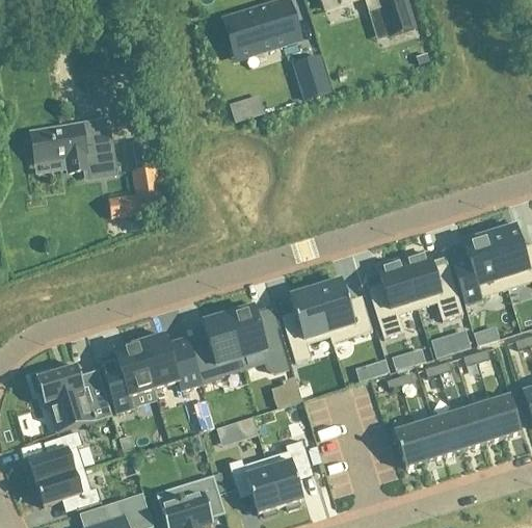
[(281,0),(223,18),(236,57),(299,38),(288,0),(281,0)]
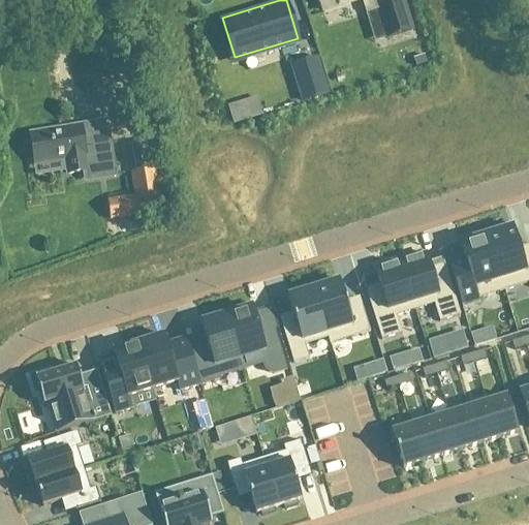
[(362,0),(366,10),(377,6),(379,5),(377,0),(320,0),(322,6),(342,0),(362,0)]
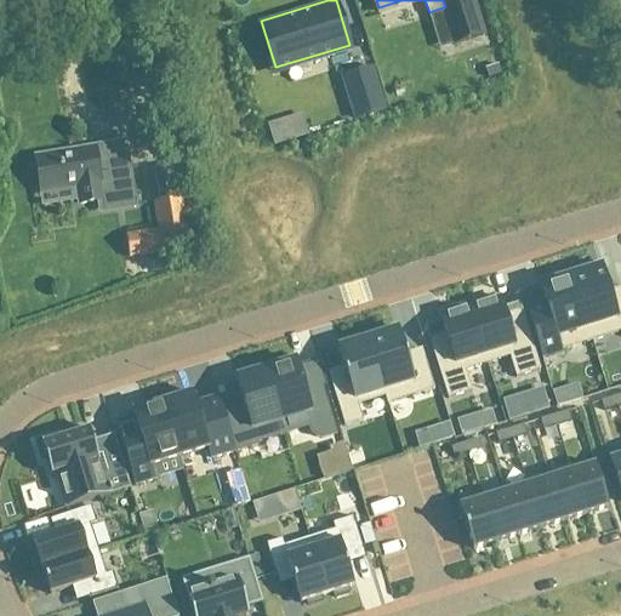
[(443,0),(445,6),(443,7),(454,40),(483,30),(472,0),(443,0)]
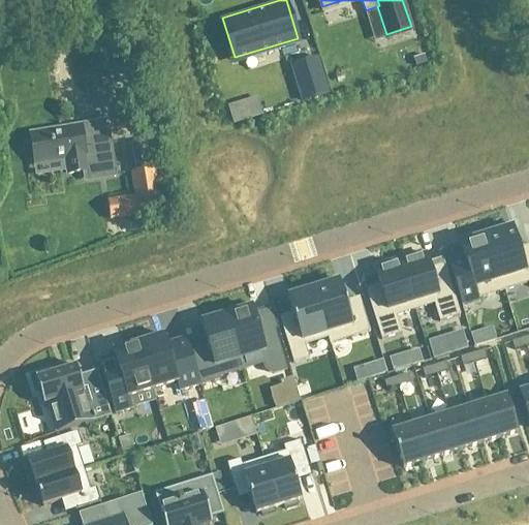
[(327,90),(316,54),(292,62),(303,97),(327,90)]
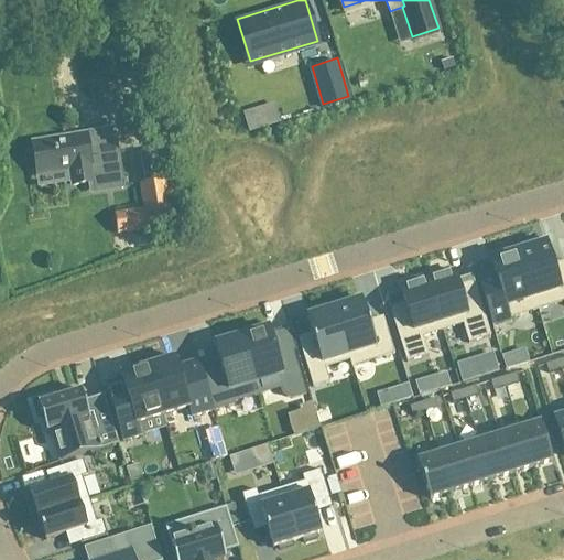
[(86,131),(32,140),(38,171),(69,167),(72,182),(93,179),(94,185),(121,181),(121,184),(123,184),(117,144),(89,149),(86,131)]
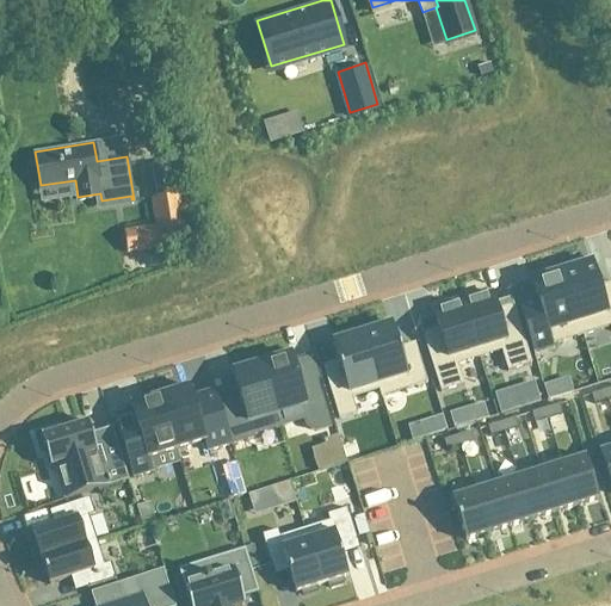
[(158,223),(148,224),(125,228),(129,247),(152,243),(185,237),(177,191),(153,195),(158,223)]
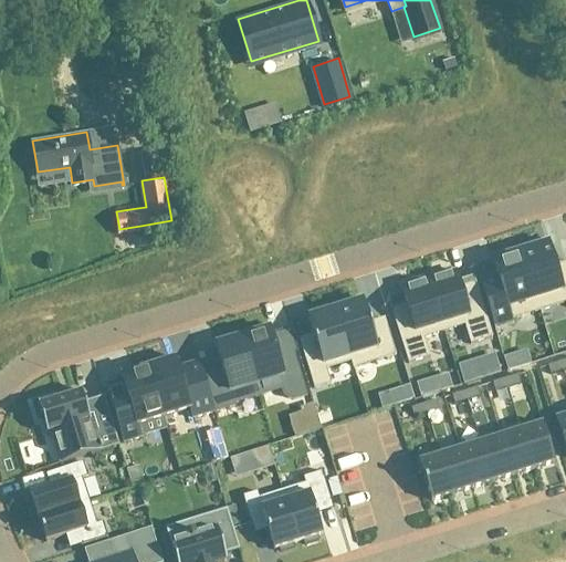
[(532,245),(522,248),(540,306),(565,299),(565,302),(565,267),(558,269),(556,261),(547,235),(531,240),(532,245)]
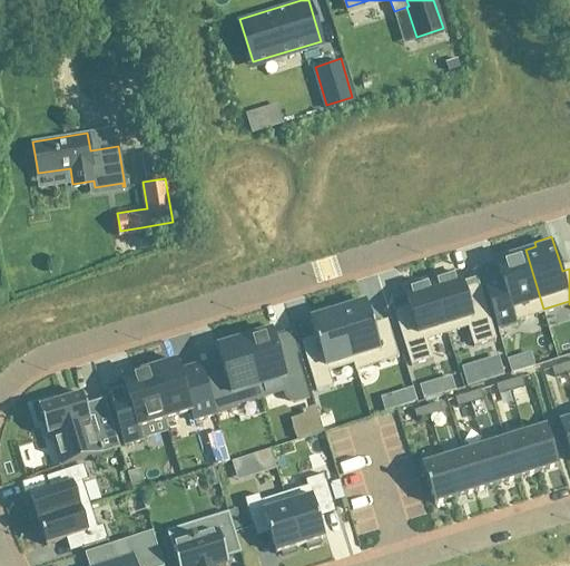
[(501,289),(488,293),(499,329),(517,322),(516,318),(543,309),(526,250),(512,253),(511,250),(494,254),(499,270),(503,284),(501,289)]
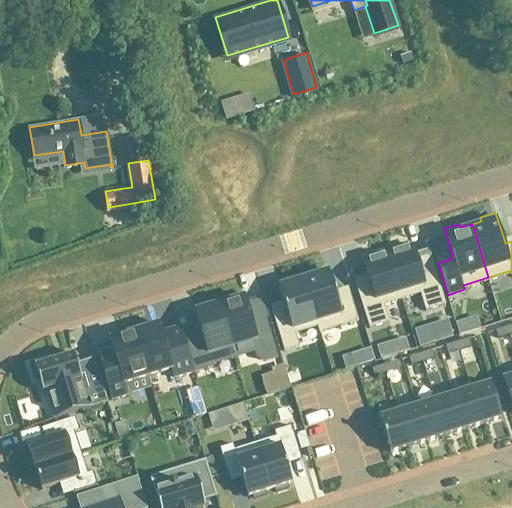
[(392,249),(388,250),(402,296),(420,290),(425,307),(445,301),(430,253),(417,257),(415,250),(413,242),(408,243),(407,240),(390,245),(392,249)]
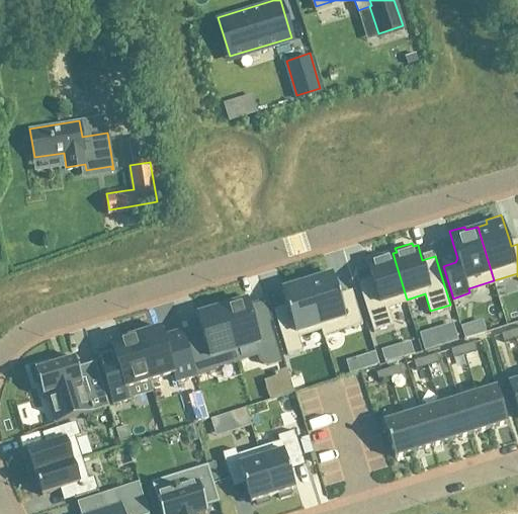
[(389,305),(407,300),(393,253),(387,254),(386,250),(370,255),(371,259),(366,261),(371,275),(358,280),(373,329),(394,322),(389,305)]
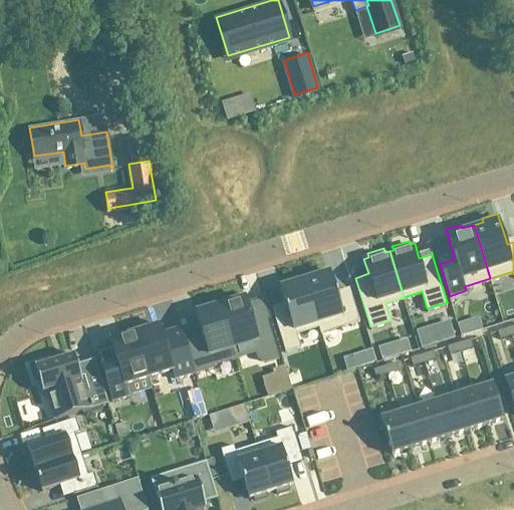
[(312,274),(304,277),(321,330),(359,318),(351,292),(338,296),(329,269),(327,270),(326,266),(311,271),(312,274)]
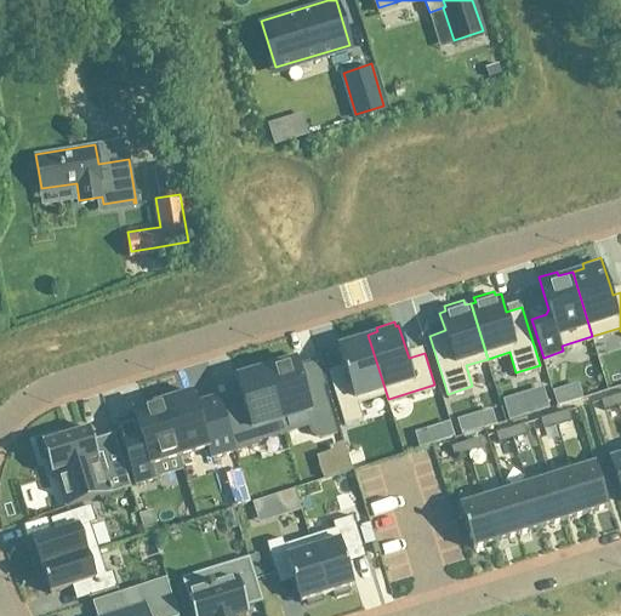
[(346,370),(330,375),(345,422),(363,416),(358,400),(385,392),(387,399),(388,399),(368,335),(359,337),(357,334),(340,338),(341,343),(337,344),(346,370)]
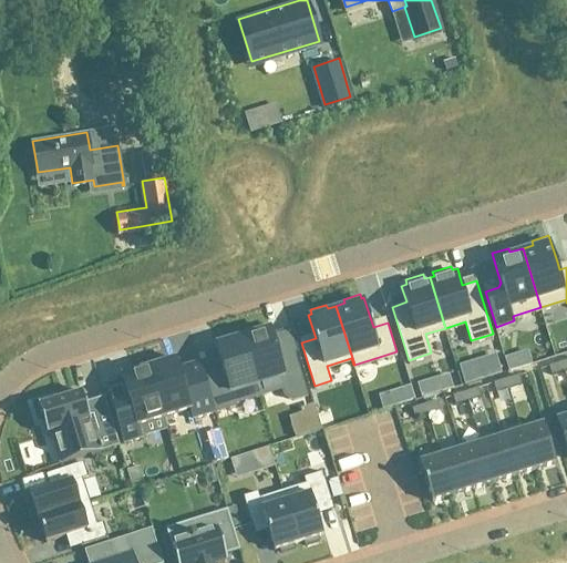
[(243,334),(261,392),(282,386),(284,391),(288,396),(294,397),(307,392),(291,340),(281,344),(276,340),(271,326),(269,320),(250,326),(253,331),(243,334)]
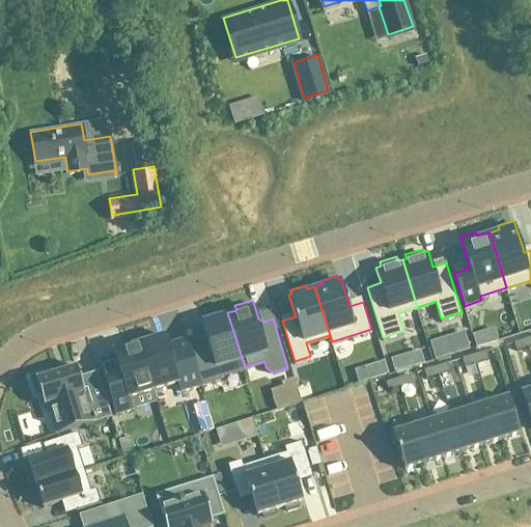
[(245,367),(227,312),(219,315),(217,310),(200,316),(205,335),(203,339),(190,343),(201,383),(221,377),(221,375),(245,367)]
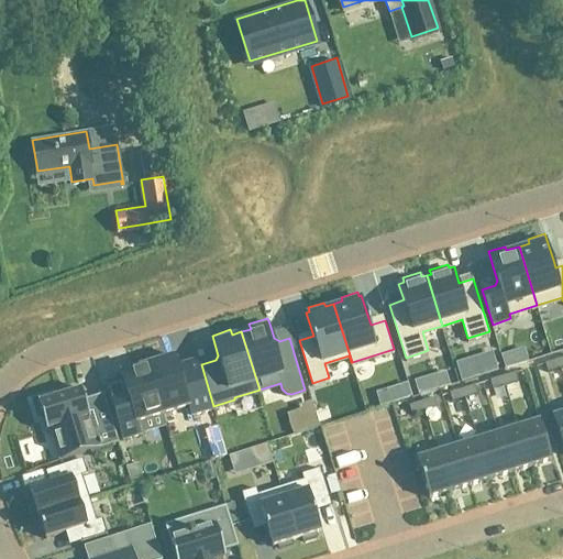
[(479,372),(497,368),(492,350),(474,355),(479,372)]
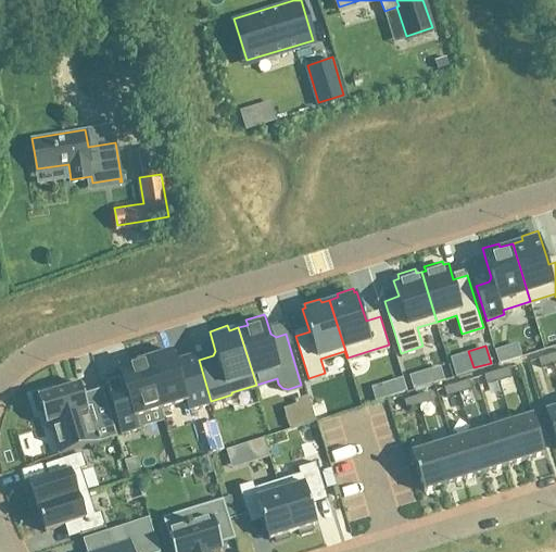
[(160,347),(143,352),(161,406),(186,398),(189,408),(211,401),(198,360),(196,351),(193,351),(194,355),(176,361),(175,356),(173,348),(161,351),(160,347)]
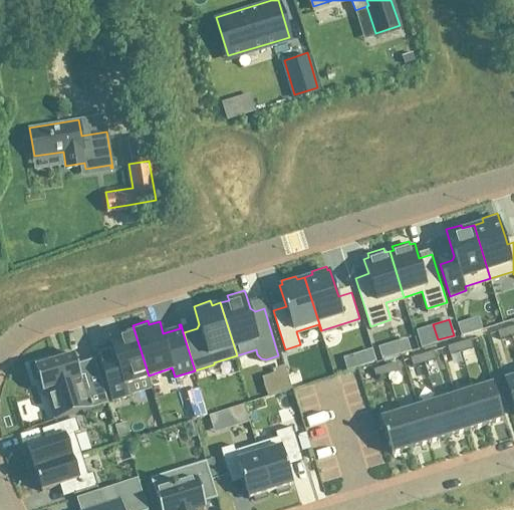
[(497,328),(500,336),(511,332),(509,324),(497,328)]
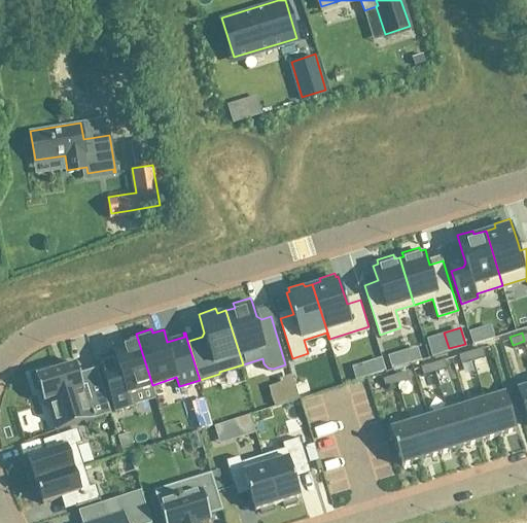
[(114,353),(99,358),(114,408),(136,402),(132,391),(152,385),(136,334),(121,339),(123,342),(111,346),(113,349),(114,353)]
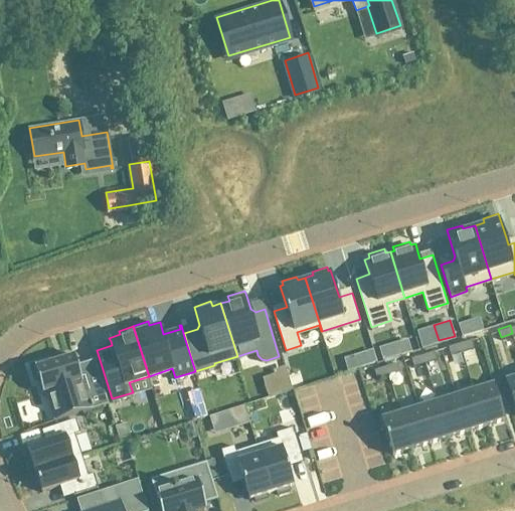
[(462,349),(474,345),(471,337),(460,340),(462,349)]
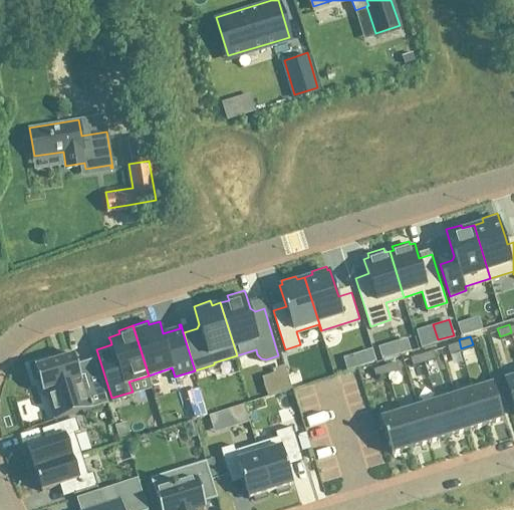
[(378,343),(381,356),(395,352),(391,339),(378,343)]
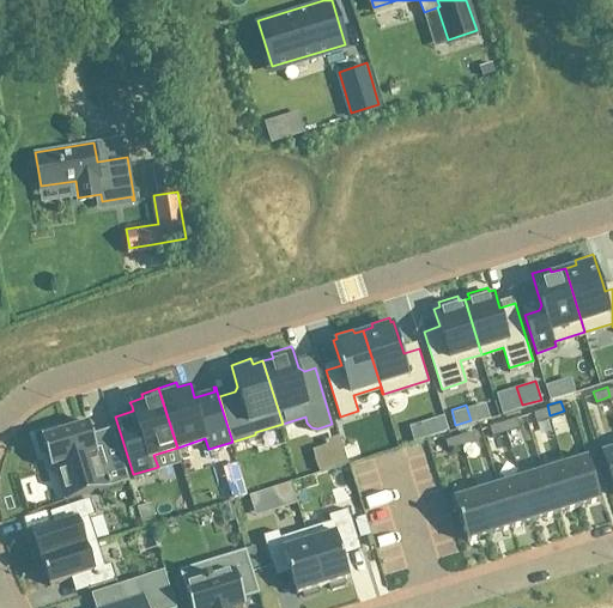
[(533,409),(536,419),(550,415),(547,405),(533,409)]
